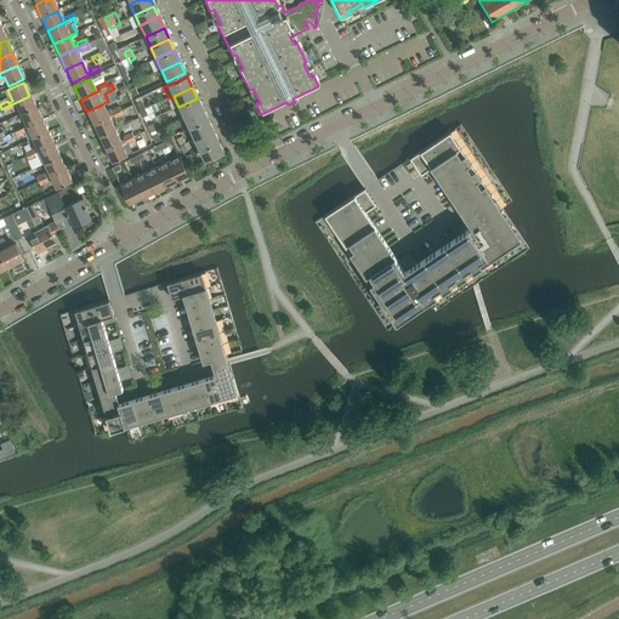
[(35,108),(29,96),(1,109),(4,113),(11,109),(10,106),(13,104),(20,115),(35,108)]
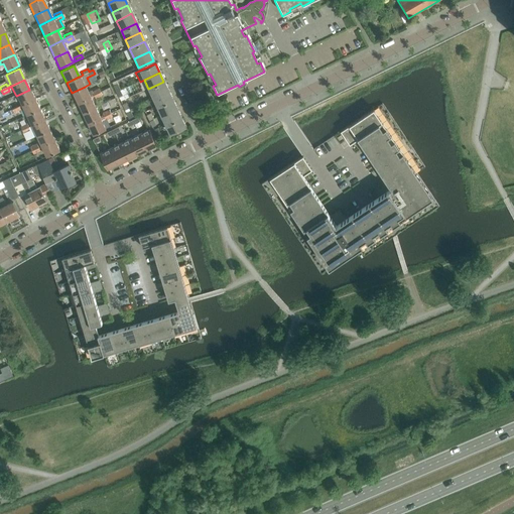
[(119,92),(116,85),(115,82),(110,84),(115,94),(119,92)]
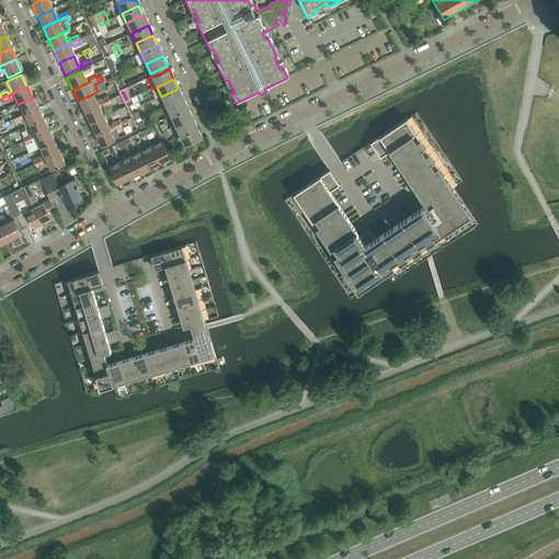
[(182,99),(178,89),(161,97),(166,106),(182,99)]
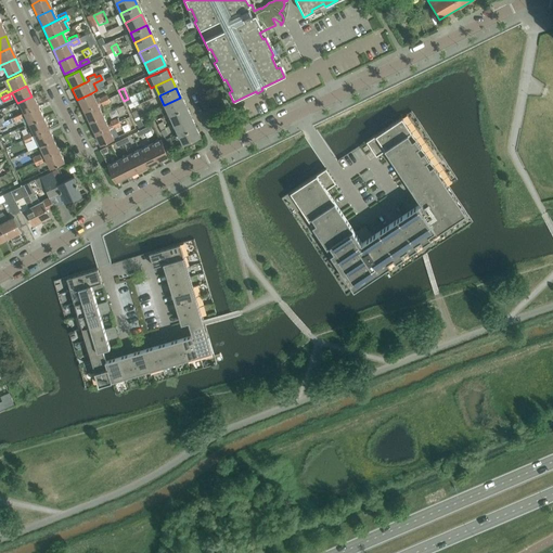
[(82,112),(106,100),(105,97),(98,100),(98,99),(94,101),(91,93),(77,100),(82,112)]
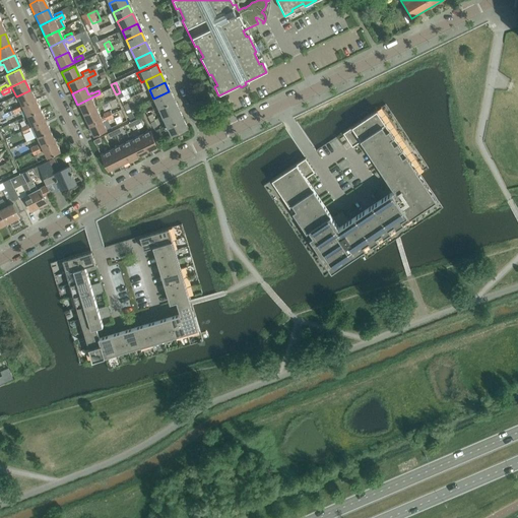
[(35,101),(29,90),(16,96),(21,107),(35,101)]
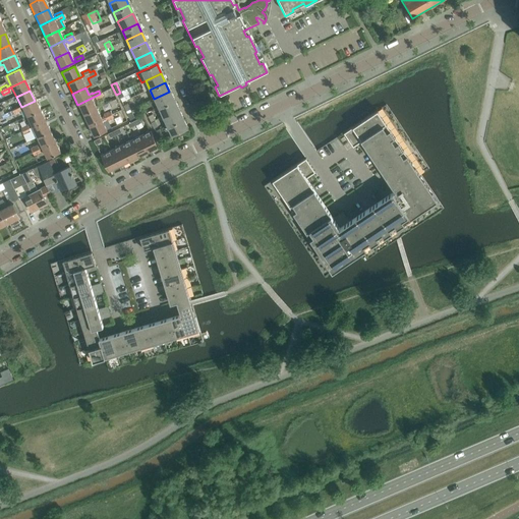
[(158,108),(174,101),(169,92),(154,99),(158,108)]
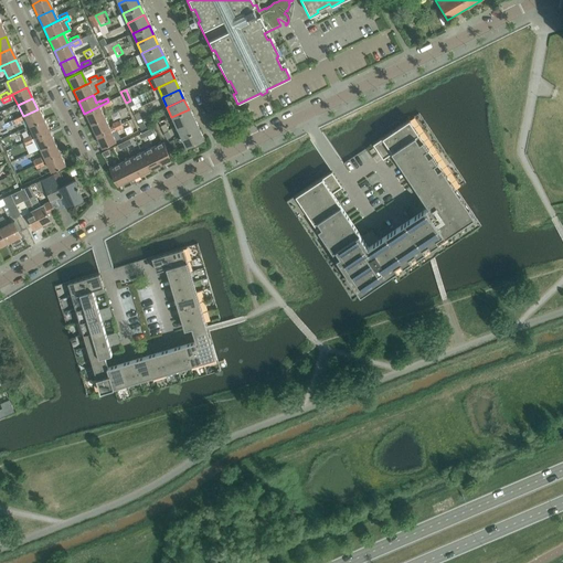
[(103,118),(98,108),(102,107),(103,109),(110,106),(108,102),(84,114),(89,125),(103,118)]
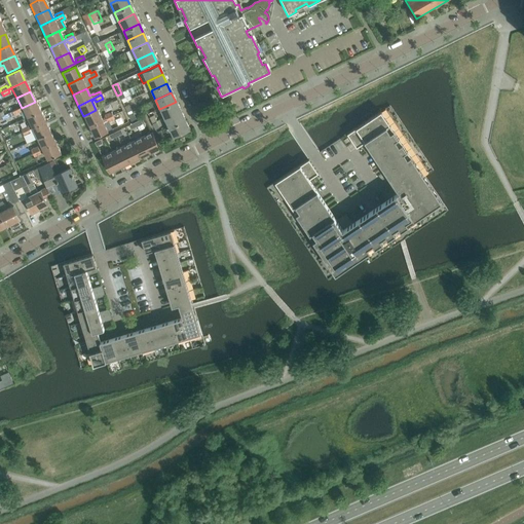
[(39,113),(35,102),(22,108),(23,111),(27,119),(39,113)]
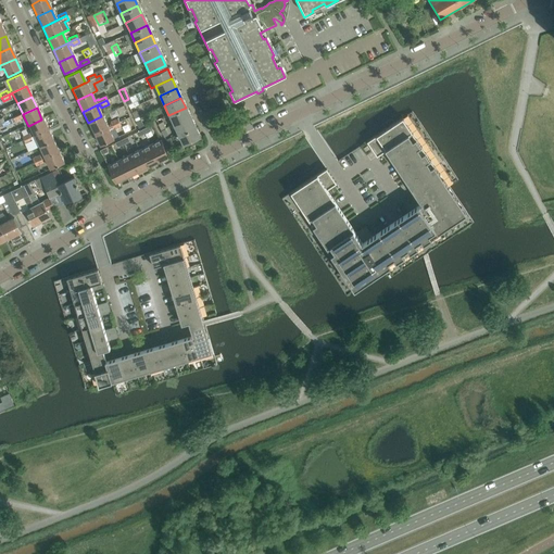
[(190,117),(186,108),(168,115),(173,125),(190,117)]
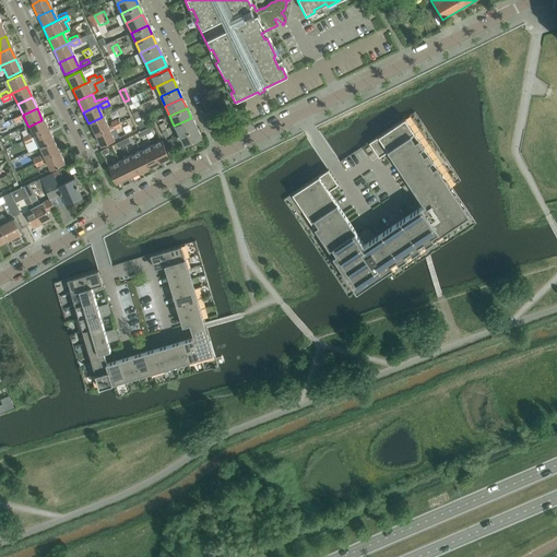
[(94,135),(118,123),(117,120),(109,123),(110,126),(107,128),(102,117),(89,123),(94,135)]
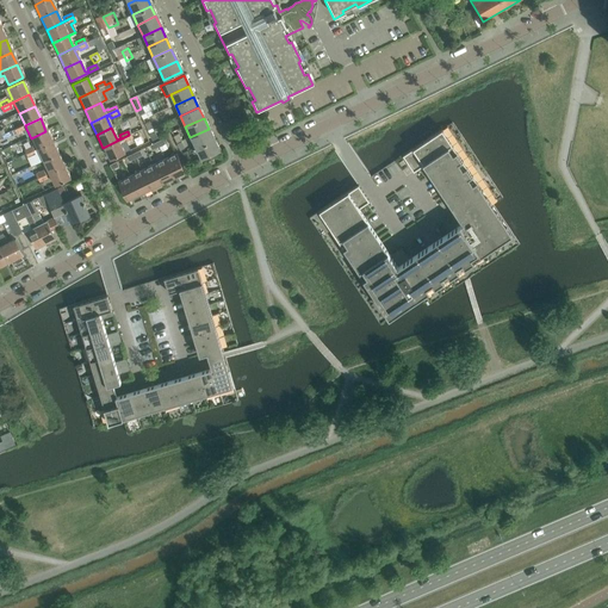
[(213,140),(209,129),(190,137),(196,149),(213,140)]
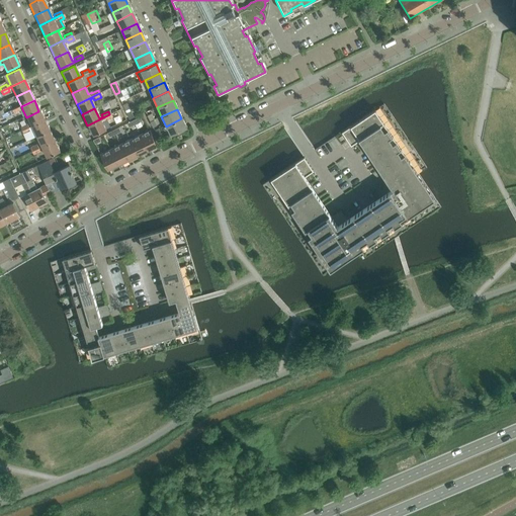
[(31,127),(44,121),(38,111),(26,117),(29,123),(19,129),(18,127),(4,135),(1,129),(0,130),(0,132),(3,140),(21,132),(27,129),(30,126),(31,127)]
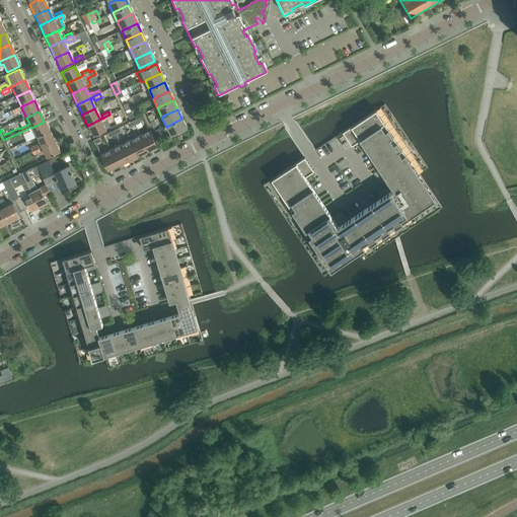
[(370,115),(341,134),(350,148),(359,142),(391,192),(356,216),(355,216),(351,219),(349,215),(344,218),(343,218),(346,222),(337,228),(303,178),(312,173),(303,159),(274,178),(274,179),(270,181),(329,271),(355,253),(434,202),(418,177),(374,113),(370,115)]
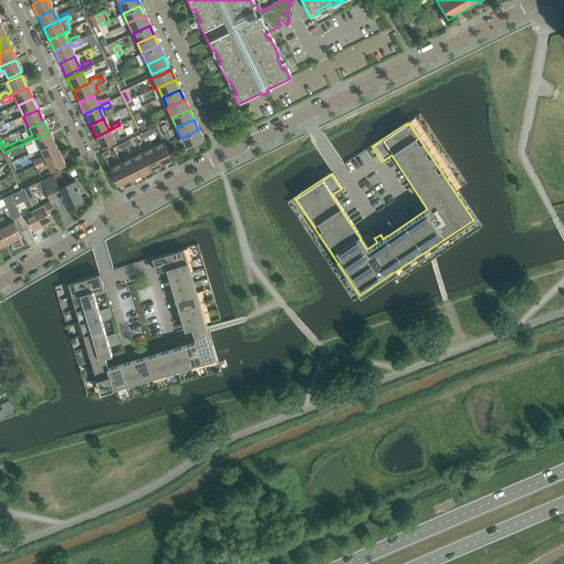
[(115,143),(110,132),(113,131),(114,133),(122,129),(119,125),(95,137),(101,149),(115,143)]
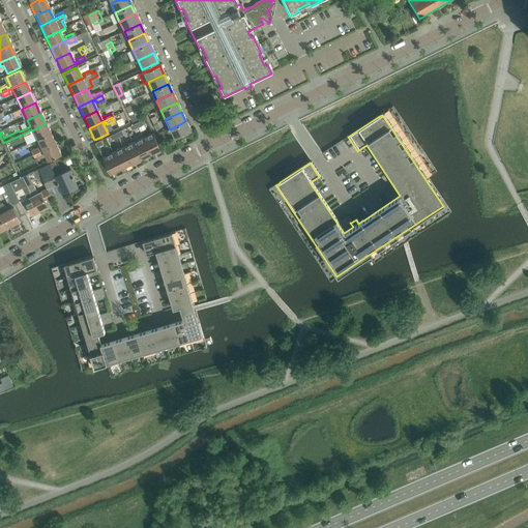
[(189,132),(185,121),(170,129),(174,139),(189,132)]
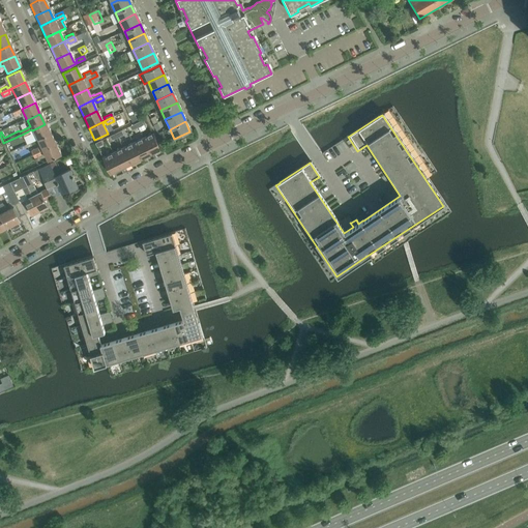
[(160,129),(157,123),(152,125),(155,133),(160,129)]
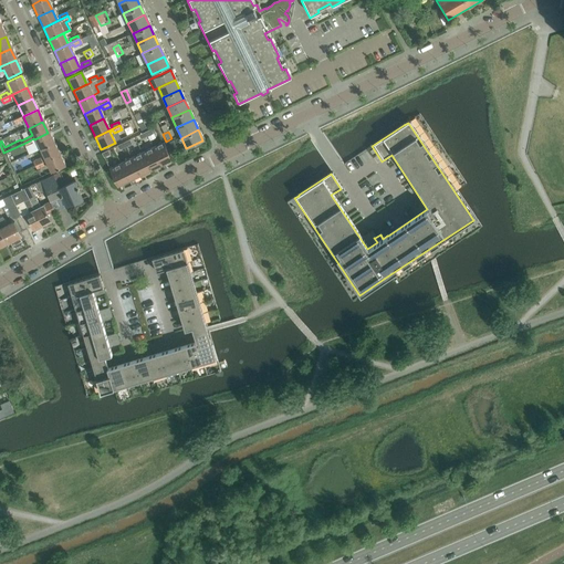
[(39,150),(53,144),(48,133),(34,139),(35,143),(39,150)]
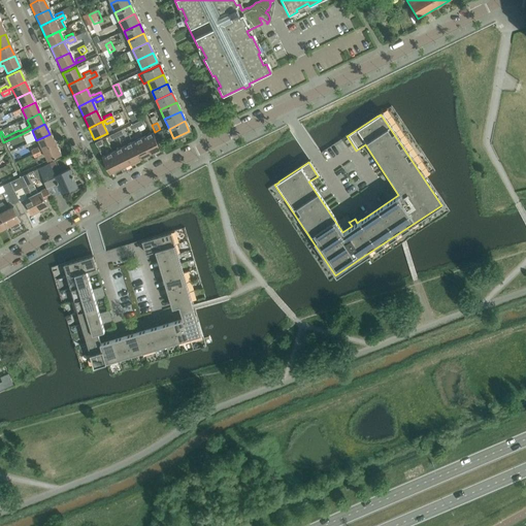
[(165,141),(160,132),(156,134),(160,143),(165,141)]
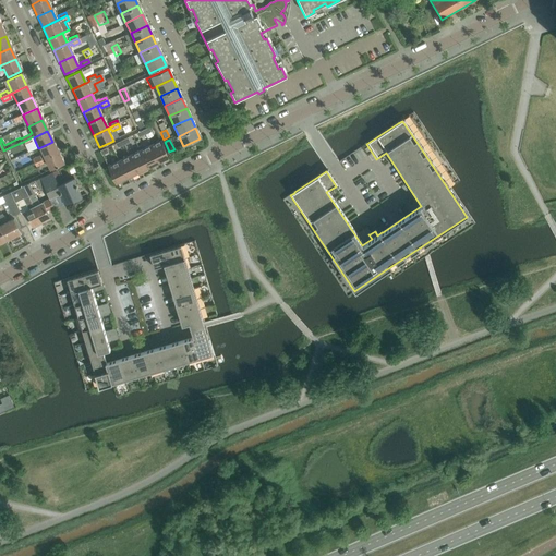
[(58,153),(52,142),(38,148),(44,158),(40,160),(38,157),(32,160),(33,165),(58,153)]
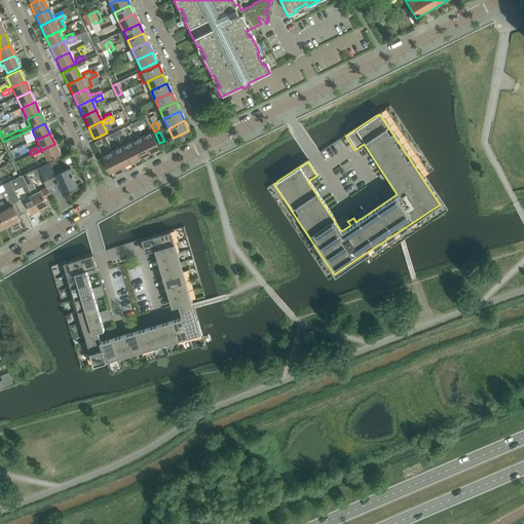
[(158,149),(150,134),(140,139),(148,154),(158,149)]
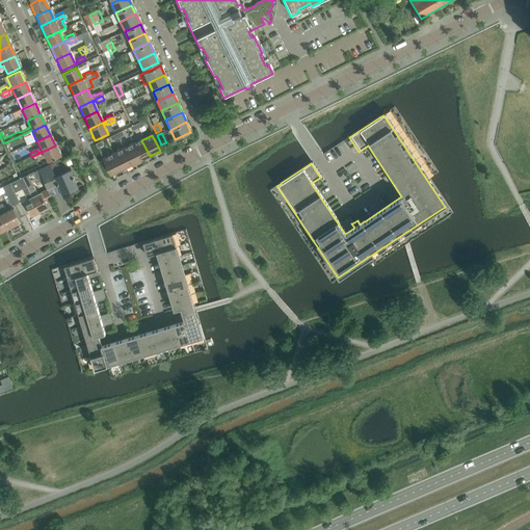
[(150,156),(141,140),(132,144),(139,161),(150,156)]
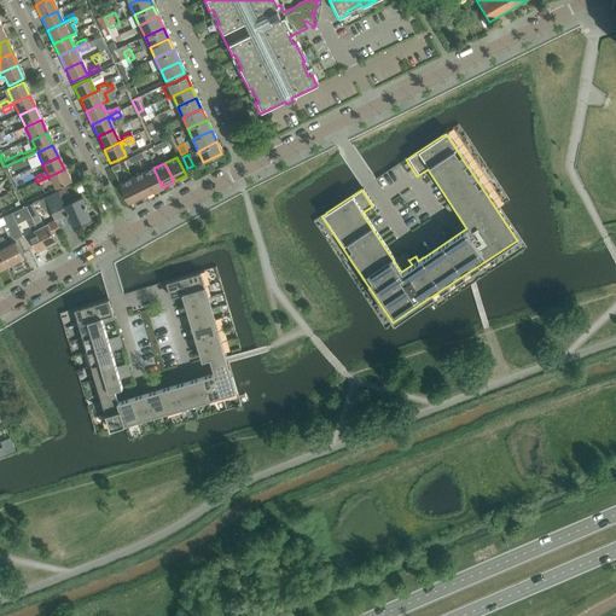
[(162,187),(154,168),(141,174),(150,193),(162,187)]
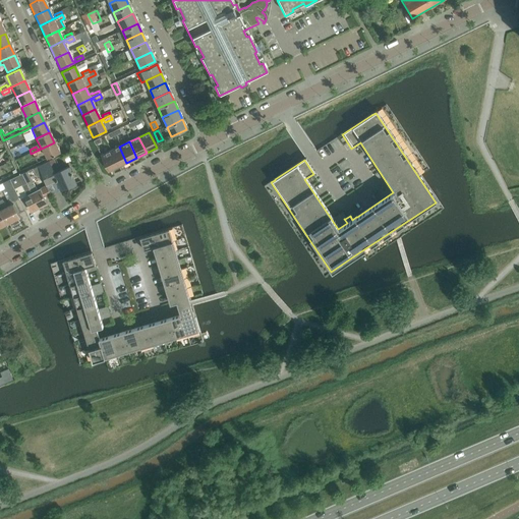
[(59,154),(54,142),(31,154),(33,157),(40,154),(39,152),(42,150),(46,160),(59,154)]
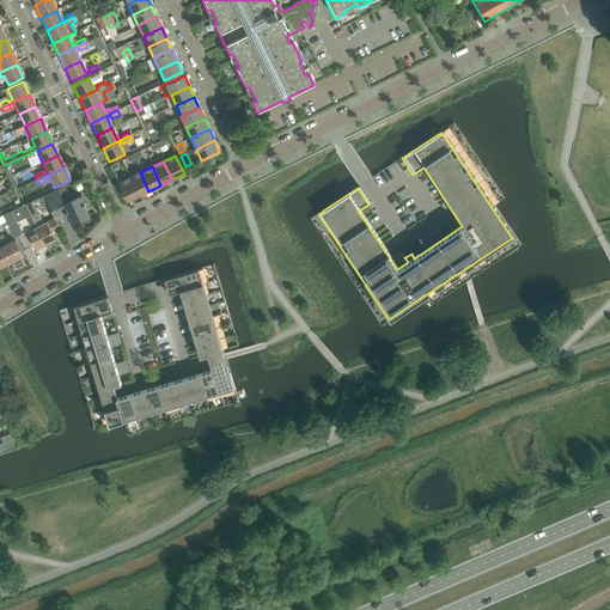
[(148,191),(140,172),(128,178),(138,197),(148,191)]
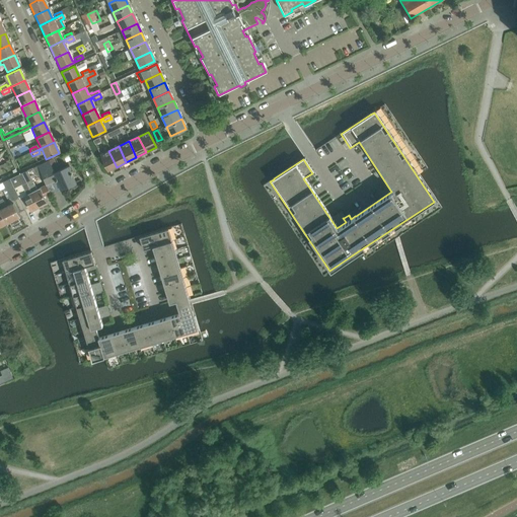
[(117,167),(108,151),(98,156),(106,171),(117,167)]
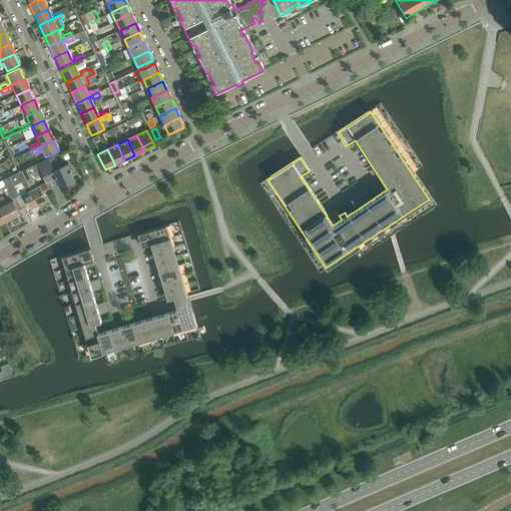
[(73,181),(65,165),(52,171),(49,163),(47,159),(36,164),(36,165),(40,174),(44,183),(48,191),(58,186),(58,187),(73,181)]
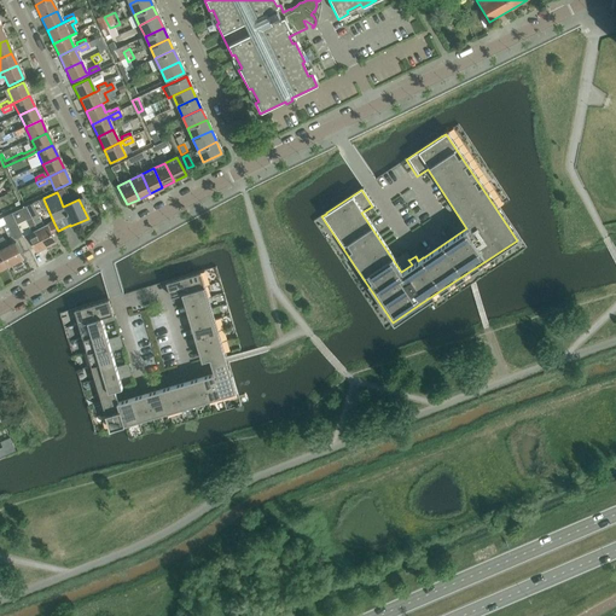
[(48,210),(44,199),(36,202),(42,213),(48,210)]
